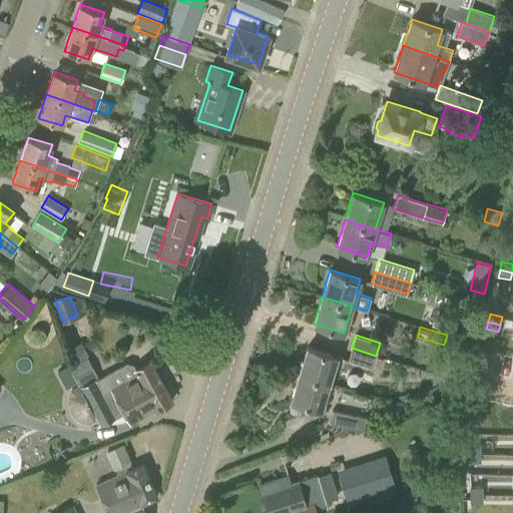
[(299,373),(329,382),(337,356),(307,347),(299,373)]
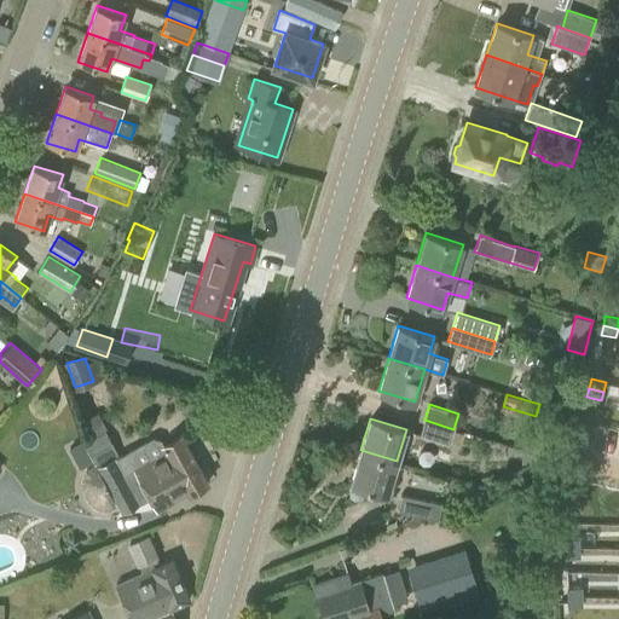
[(450,443),(453,429),(424,420),(420,434),(450,443)]
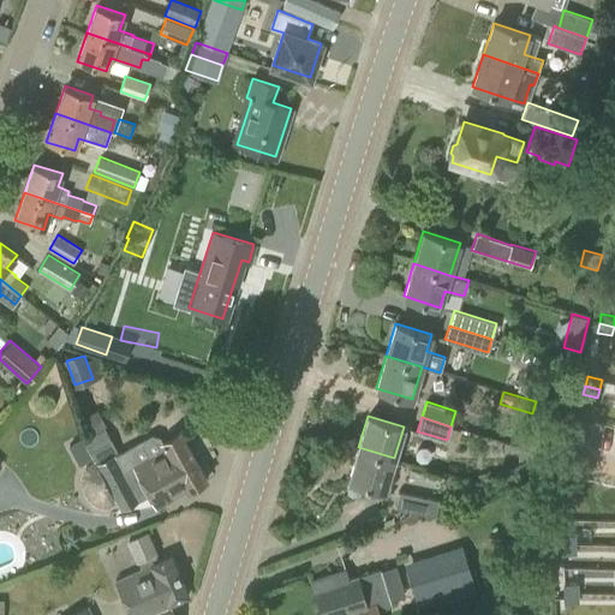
[(118,452),(105,427),(83,439),(94,459),(96,463),(118,452)]
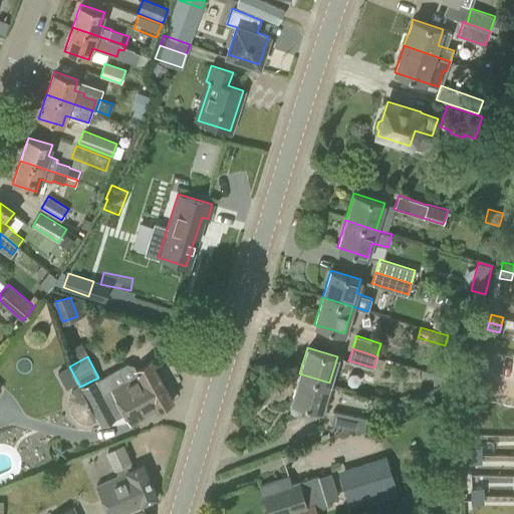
[(157,409),(173,400),(151,360),(136,368),(133,364),(126,362),(98,377),(80,387),(78,383),(74,386),(68,393),(66,403),(68,414),(77,423),(87,426),(96,424),(100,420),(102,413),(111,408),(109,403),(116,399),(130,423),(156,408),(157,409)]
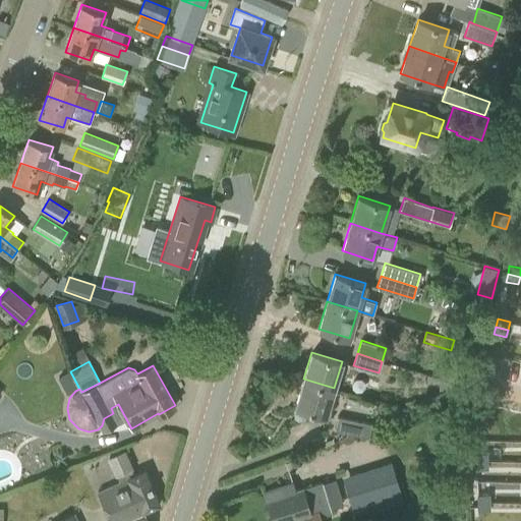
[(69,370),(57,377),(67,394),(78,388),(69,370)]
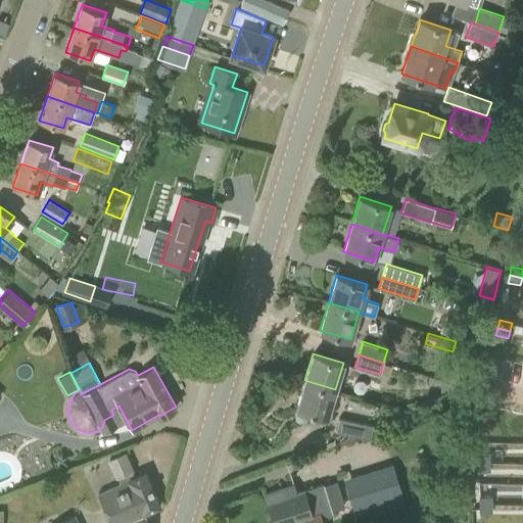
[(335,390),(335,389),(304,380),(296,408),(331,418),(339,391),(335,390)]
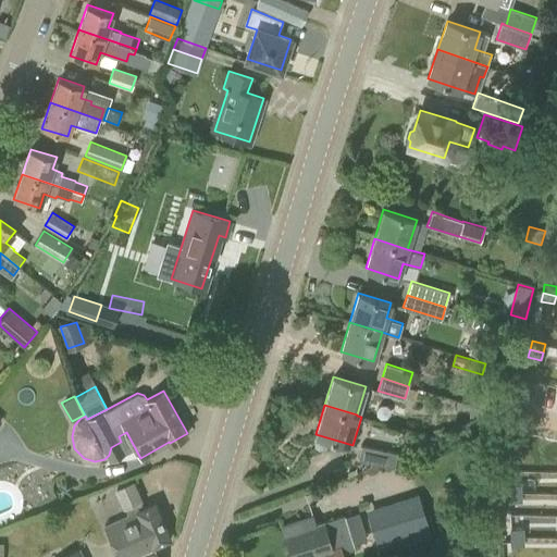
[(512,428),(510,436),(523,438),(524,430),(512,428)]
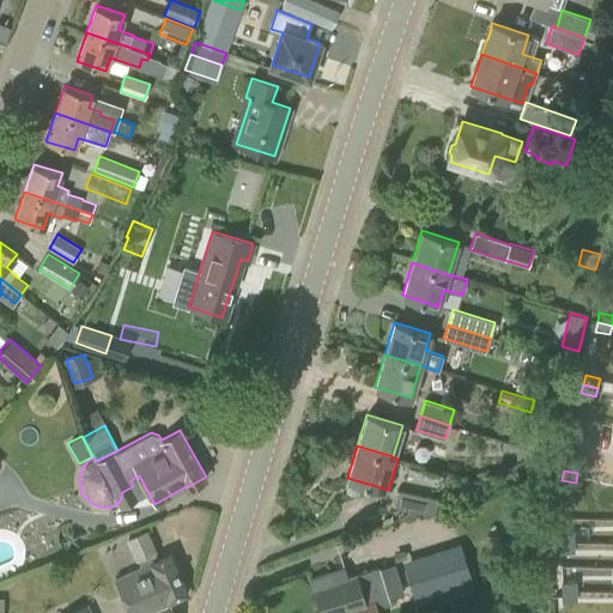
[(434,515),(437,498),(398,490),(394,507),(434,515)]
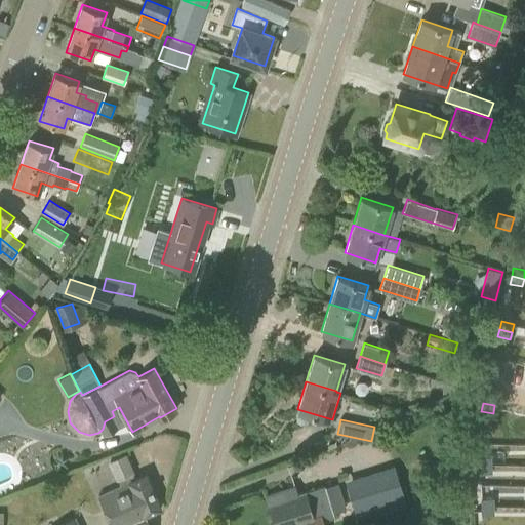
[(108,460),(116,478),(133,470),(126,452),(108,460)]
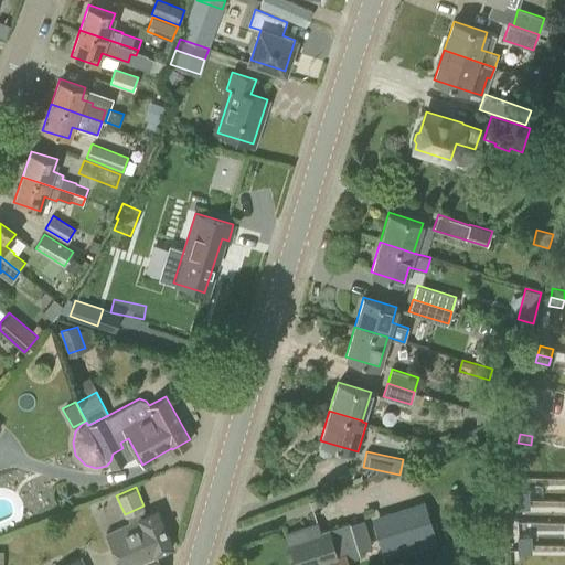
[(526,490),(512,490),(513,499),(526,499),(526,490)]
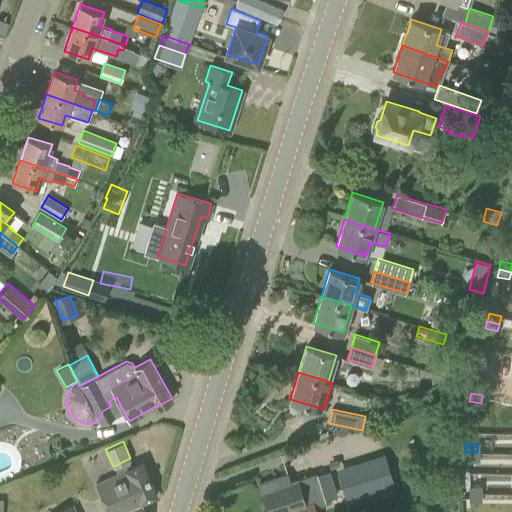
[(477,452),(465,452),(465,460),(477,459),(477,452)]
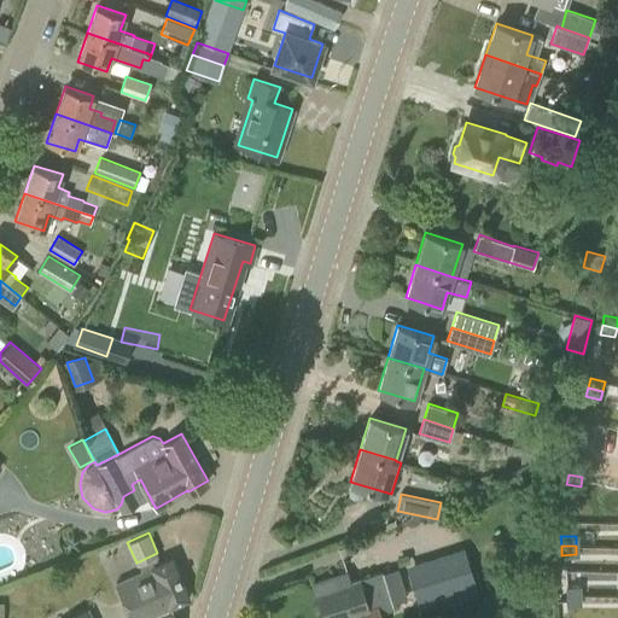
[(419,606),(477,588),(466,553),(408,571),(419,606)]
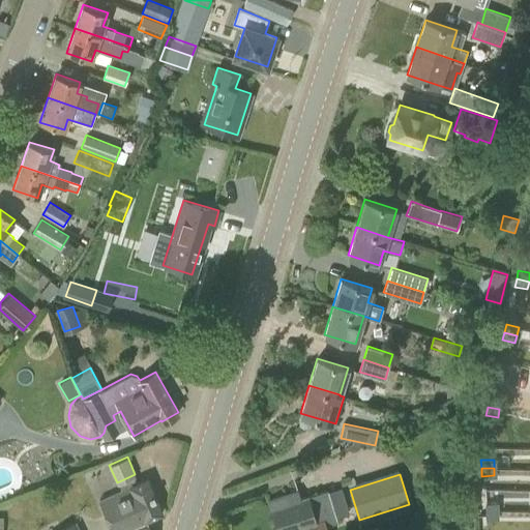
[(113,529),(150,529),(146,520),(163,512),(147,478),(130,486),(130,487),(99,500),(113,529)]
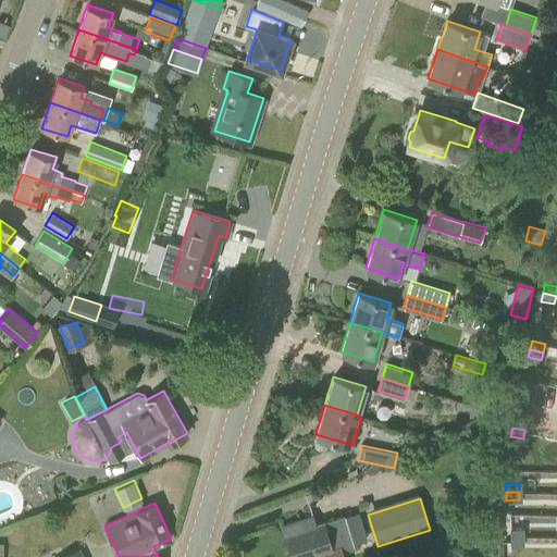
[(355,548),(344,515),(316,523),(313,516),(282,525),(291,556),(310,556),(317,555),(317,556),(344,556),(343,552),(355,548)]
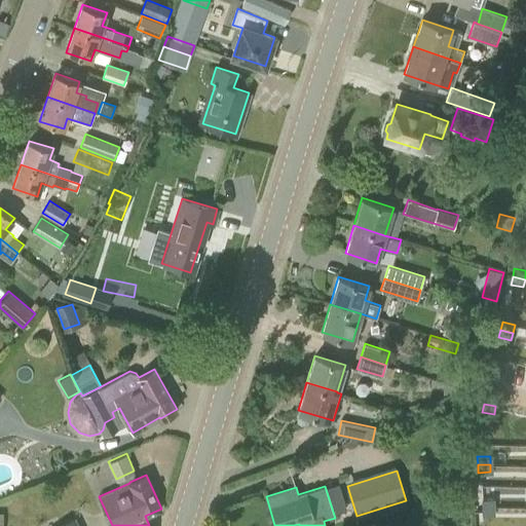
[(492,497),(480,497),(480,505),(492,505),(492,497)]
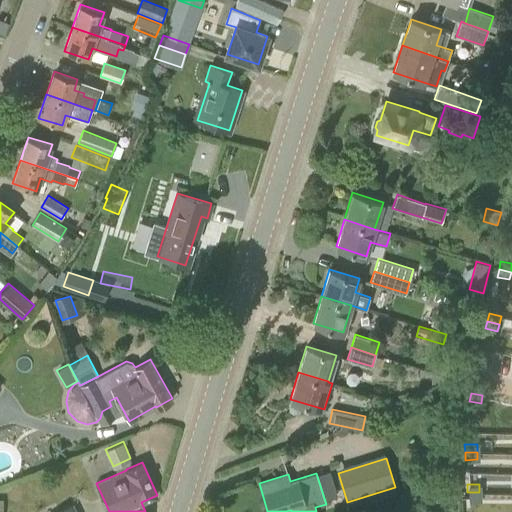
[(479,492),(467,492),(468,500),(480,500),(479,492)]
